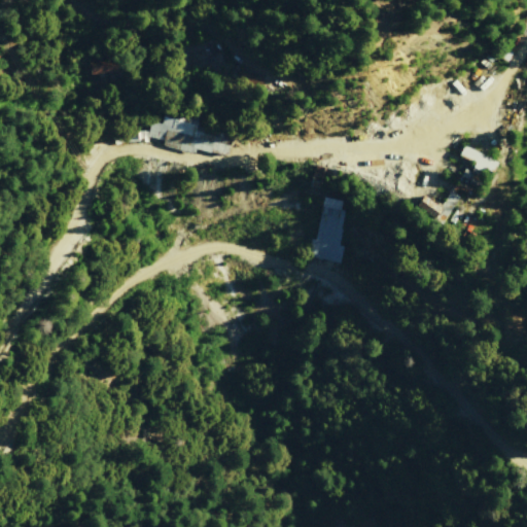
[(89,73),(114,72),(114,60),(88,60),(89,73)]
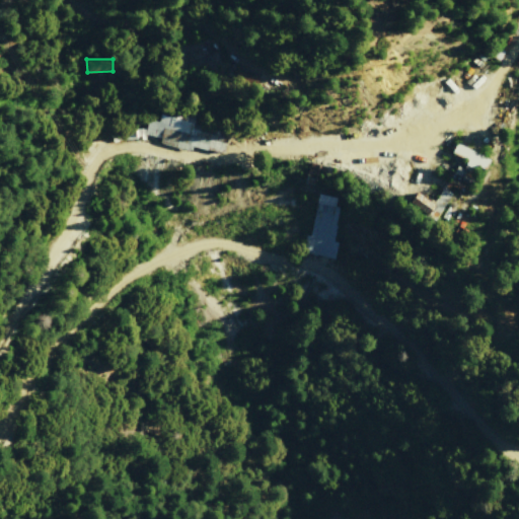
[(222,152),(224,140),(214,138),(214,136),(192,132),(193,122),(158,115),(157,122),(146,120),(144,130),(136,128),(135,134),(159,139),(158,144),(190,150),(191,146),(222,152)]
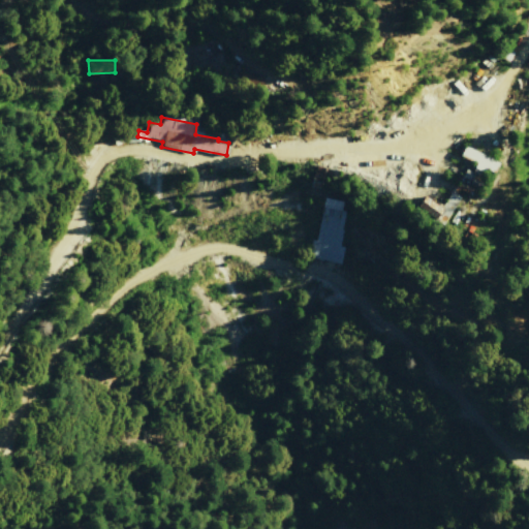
[(495,159),(465,144),(460,155),(473,161),(469,168),(466,166),(455,190),(474,200),(495,159)]
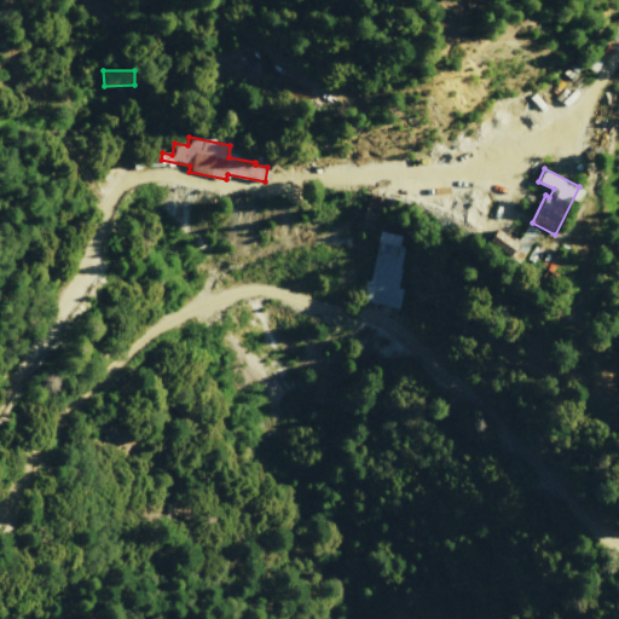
[(537,229),(526,224),(519,238),(497,227),(490,244),(522,260),(537,229)]
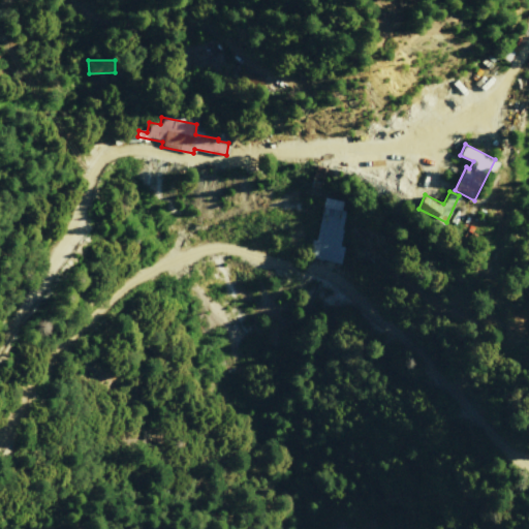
[(339,262),(342,246),(339,246),(344,211),(341,210),(342,200),(322,197),(315,240),(309,239),(306,257),(339,262)]
